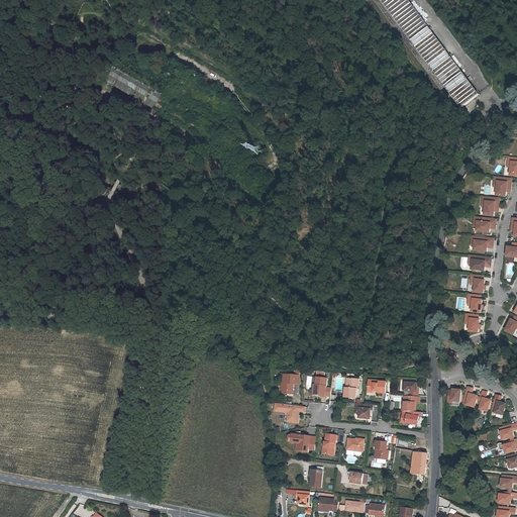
[(383,0),(435,68),(433,70),(435,72),(437,70),(466,108),(483,95),(474,83),(478,80),(474,75),(470,78),(454,58),(456,57),(455,55),(453,56),(435,31),(437,30),(435,28),(433,29),(410,0),(383,0)]
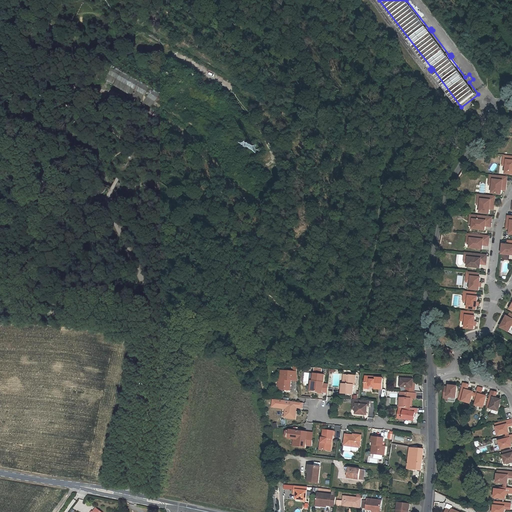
[(207,144),(215,156),(231,145),(220,127),(174,99),(180,90),(186,93),(191,86),(184,83),(179,80),(175,78),(169,75),(164,83),(170,86),(164,95),(124,72),(101,72),(101,90),(116,89),(154,112),(158,115),(162,117),(207,144)]
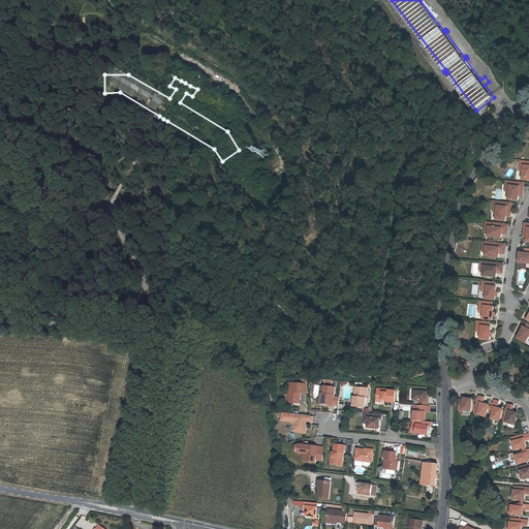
[(528,161),(521,161),(520,165),(524,166),(524,172),(523,180),(528,180),(528,161)]
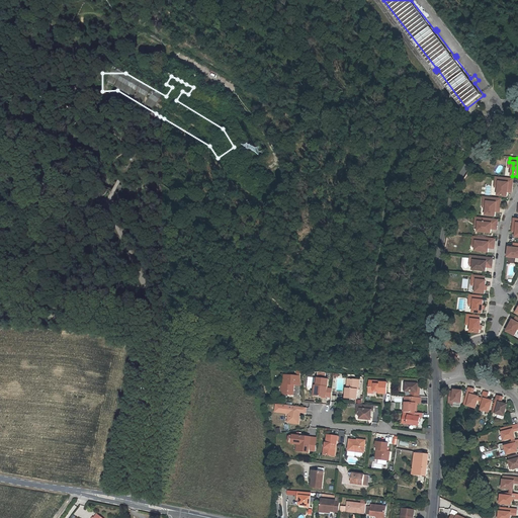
[(513,179),(496,177),(496,182),(500,182),(499,187),(498,195),(508,196),(508,192),(508,188),(512,189),(513,179)]
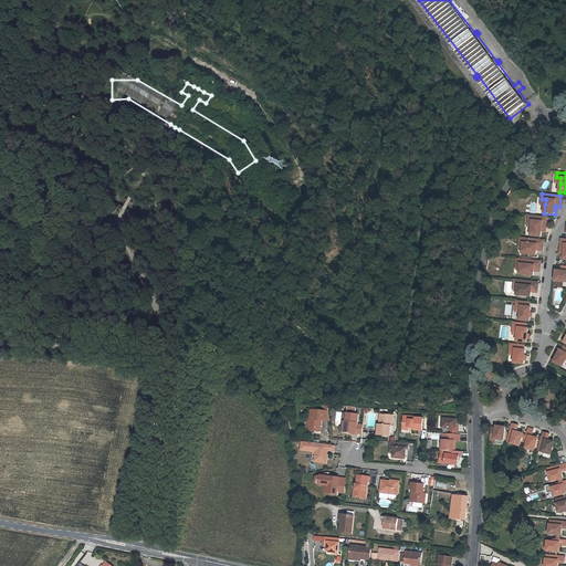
[(547,218),(528,216),(527,220),(533,221),(532,227),(531,236),(541,237),(542,232),(542,228),(546,228),(547,218)]
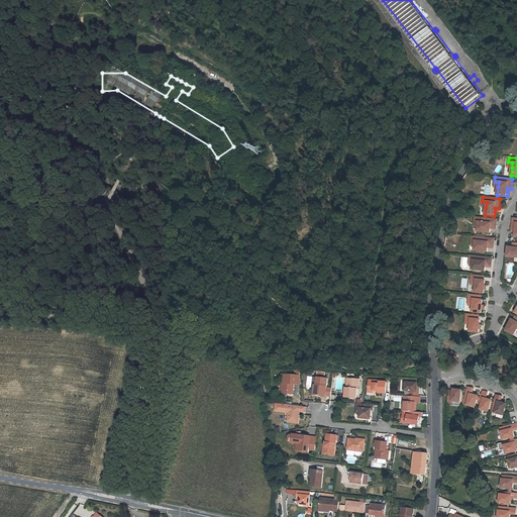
[(497,220),(479,218),(478,226),(477,231),(490,232),(490,228),(491,226),(496,227),(497,220)]
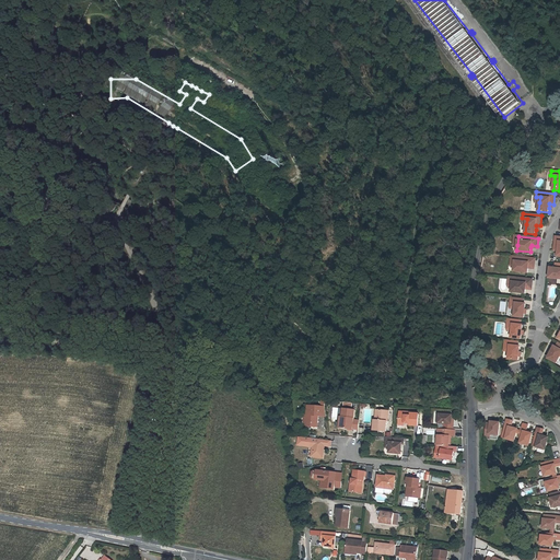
[(535,259),(515,257),(514,266),(514,271),(527,272),(528,268),(528,266),(535,266),(535,259)]
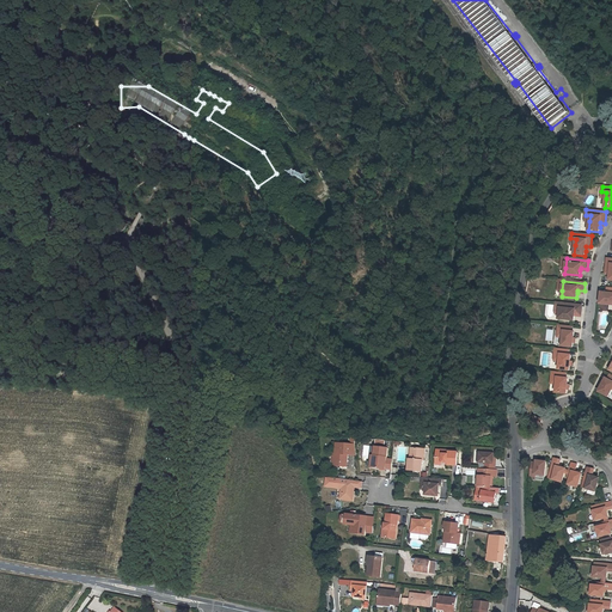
[(611,288),(610,294),(607,293),(601,293),(600,304),(611,305),(611,288)]
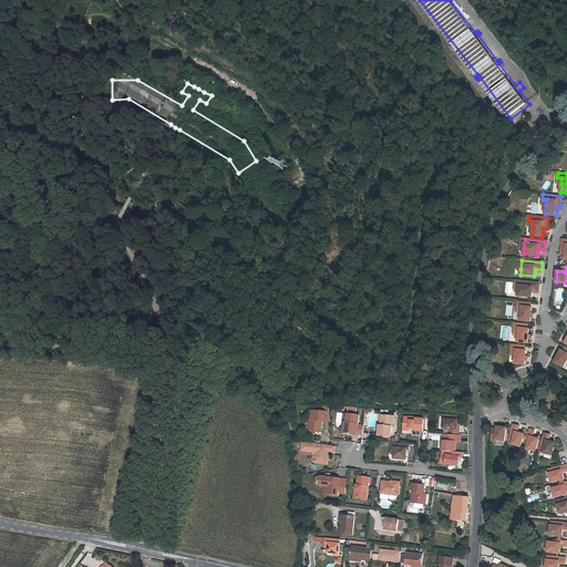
[(539,284),(519,280),(517,290),(517,296),(532,297),(532,292),(533,290),(538,290),(539,284)]
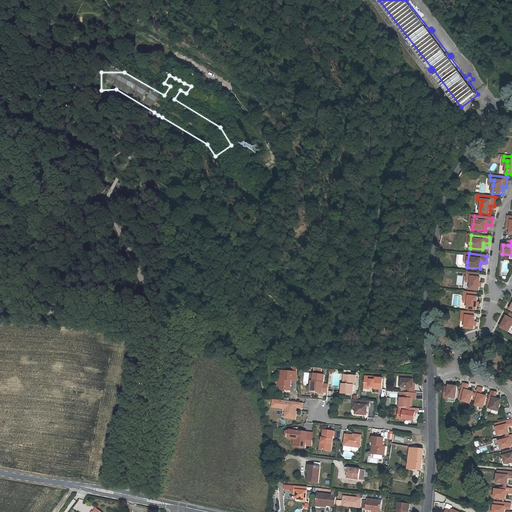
[(479,274),(467,273),(467,277),(471,277),(470,282),(472,282),(471,289),(479,290),(481,278),(479,278),(479,274)]
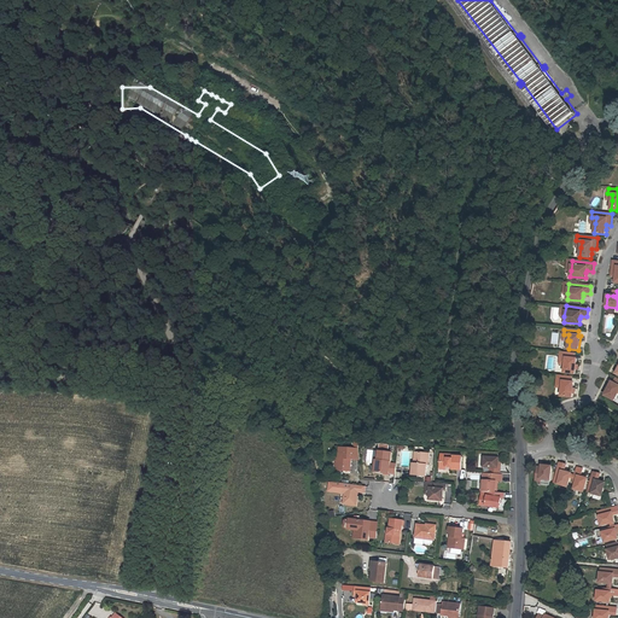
[(575,354),(560,353),(560,357),(565,359),(565,365),(566,365),(565,373),(576,374),(577,359),(575,359),(575,354)]
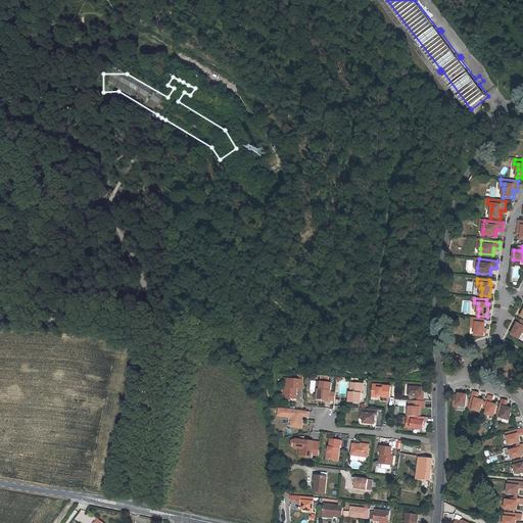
[(484,320),(472,318),(471,323),(476,323),(475,328),(476,328),(475,335),(484,336),(486,324),(483,324),(484,320)]
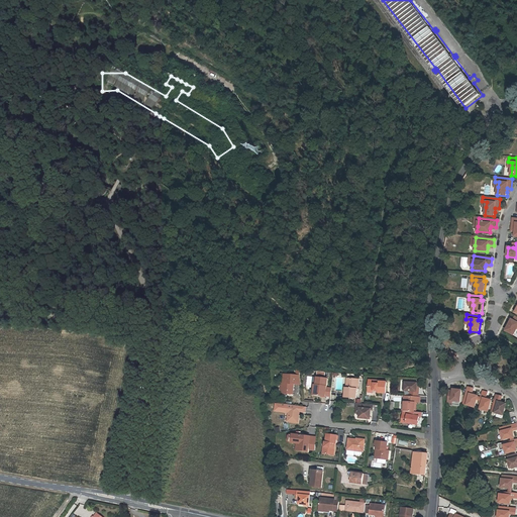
[(516,317),(515,317),(513,320),(512,320),(506,331),(514,335),(516,329),(516,328),(516,317)]
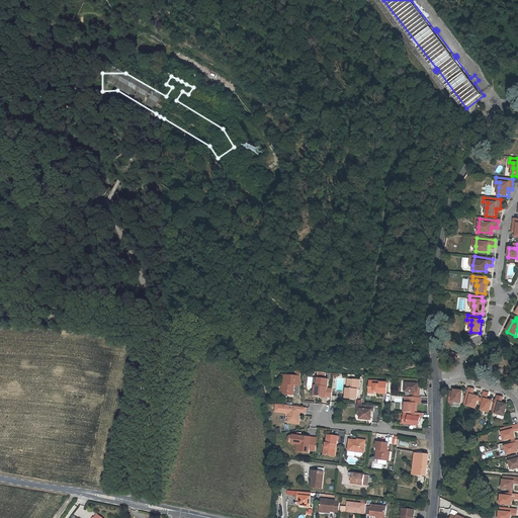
[(459,348),(463,352),(467,347),(464,344),(459,348)]
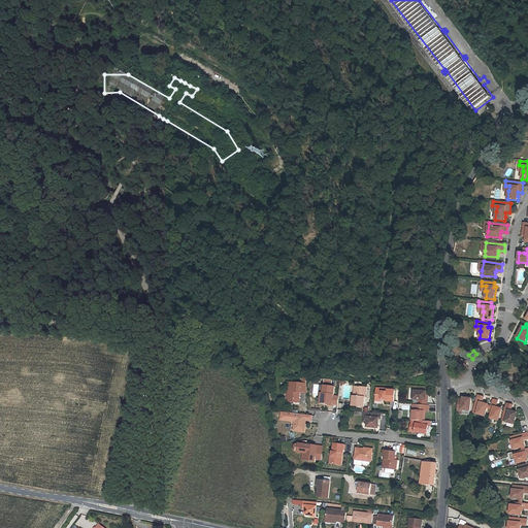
[(466,369),(468,361),(461,359),(459,366),(466,369)]
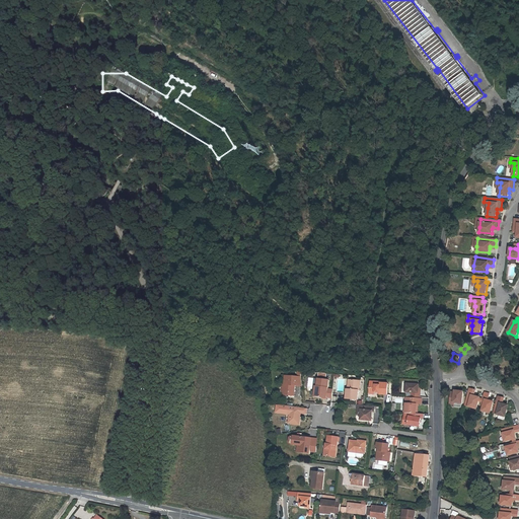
[(299,376),(287,375),(286,385),(286,394),(295,395),(296,387),(294,387),(295,385),(303,386),(302,376),(299,376)]
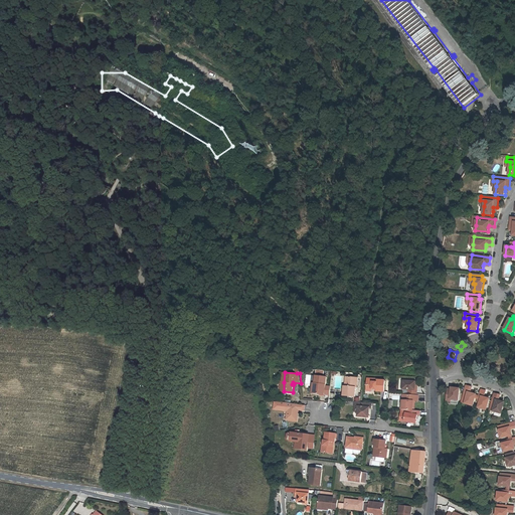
[(315,382),(314,393),(326,394),(327,385),(328,376),(317,375),(316,383),(315,382)]
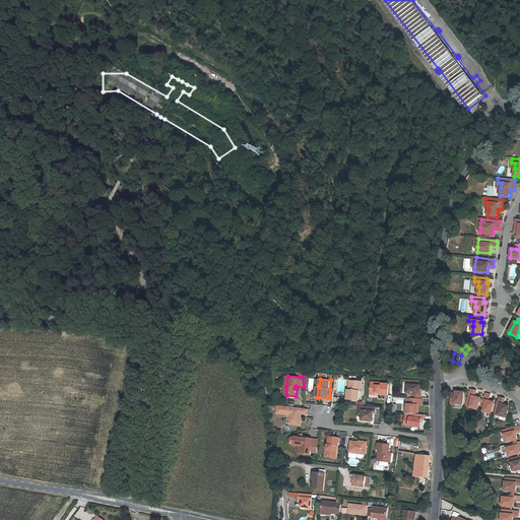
[(347,400),(359,401),(360,392),(362,392),(362,382),(352,381),(351,391),(349,391),(348,391),(347,400)]
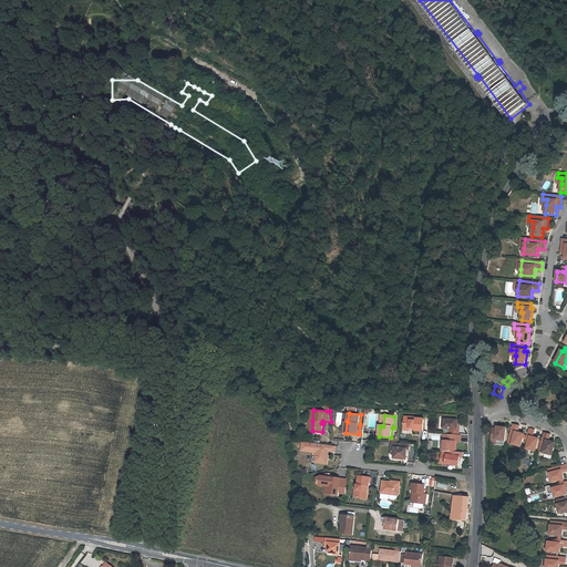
[(404,428),(414,429),(414,430),(423,431),(423,430),(424,419),(415,419),(415,418),(404,416),(404,428)]
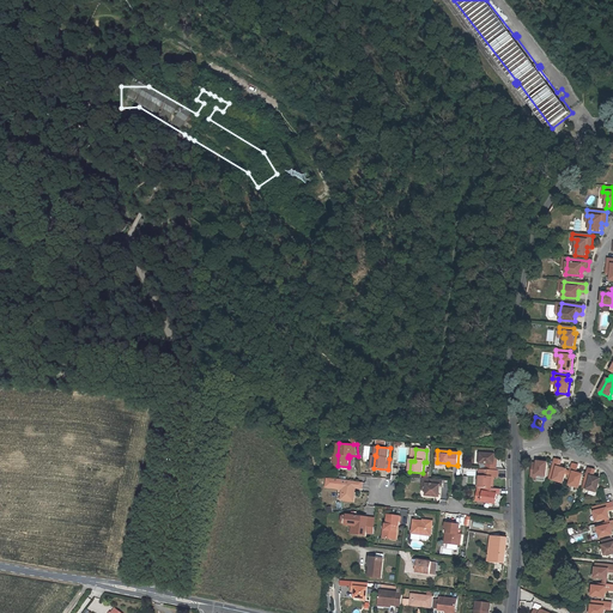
[(495,463),(495,454),(481,454),(480,463),(486,465),(486,467),(486,468),(496,469),(496,467),(496,463),(495,463)]
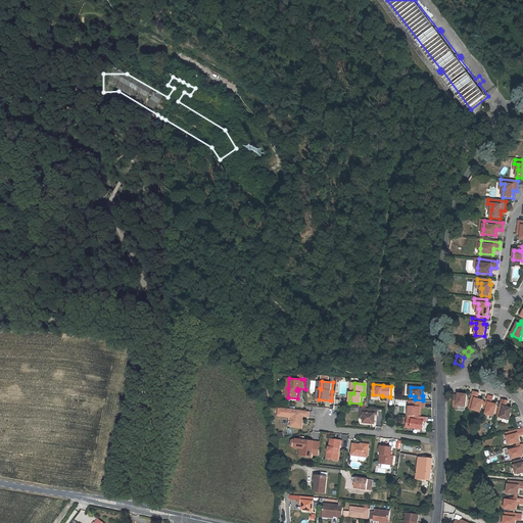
[(473,391),(469,409),(480,412),(483,400),(477,399),(479,393),(473,391)]
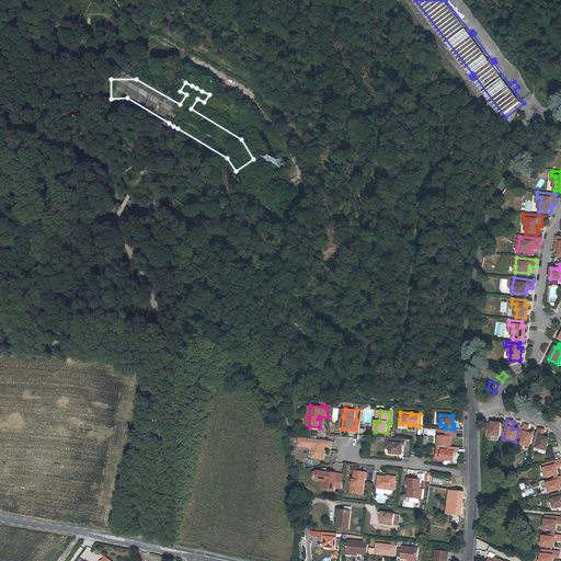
[(492,424),(488,424),(485,437),(491,438),(491,435),(499,436),(500,436),(502,423),(492,423),(492,424)]
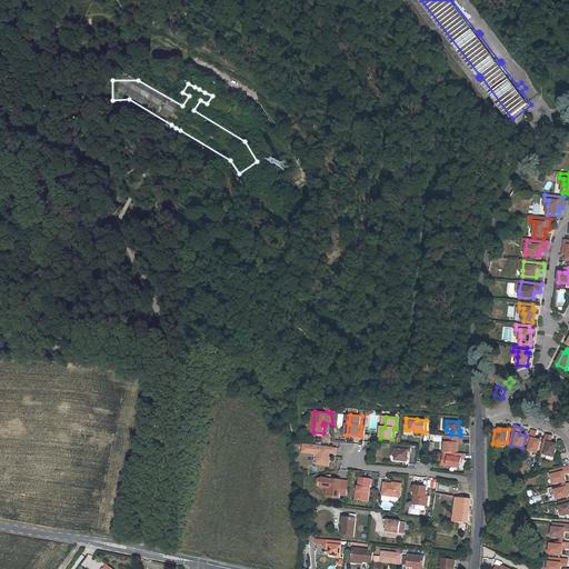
[(537,432),(531,430),(527,445),(530,446),(529,450),(538,452),(541,441),(536,439),(537,432)]
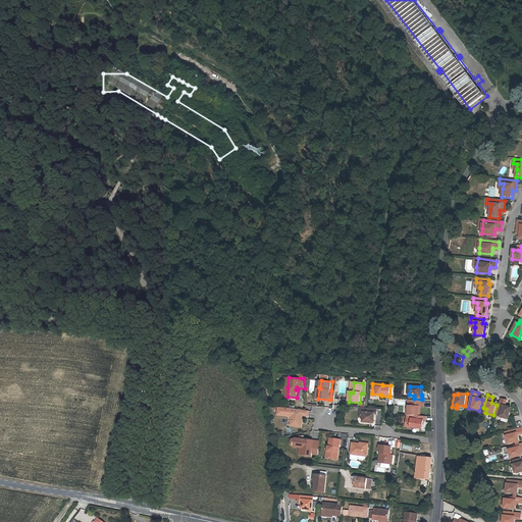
[(501,399),(497,416),(508,419),(511,408),(505,406),(507,400),(501,399)]
